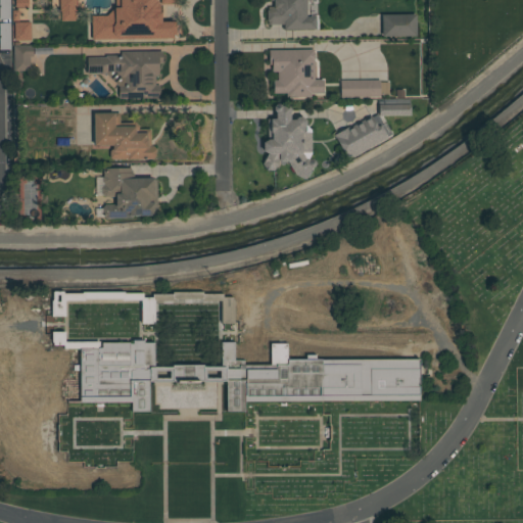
[(0,0),(9,0),(9,19),(0,19),(0,0)]
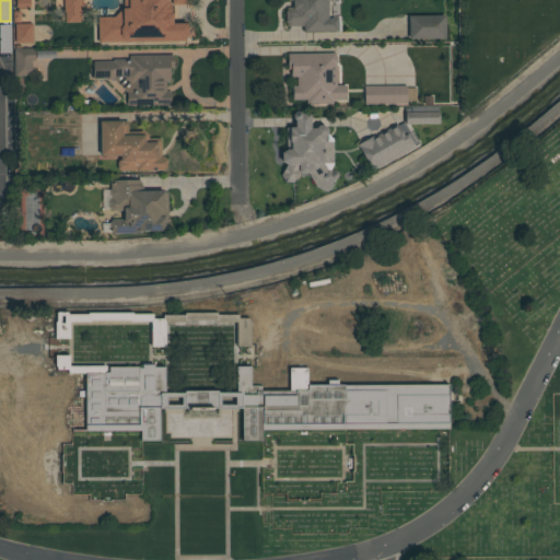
[(81,23),(81,0),(63,0),(63,23),(81,23)]
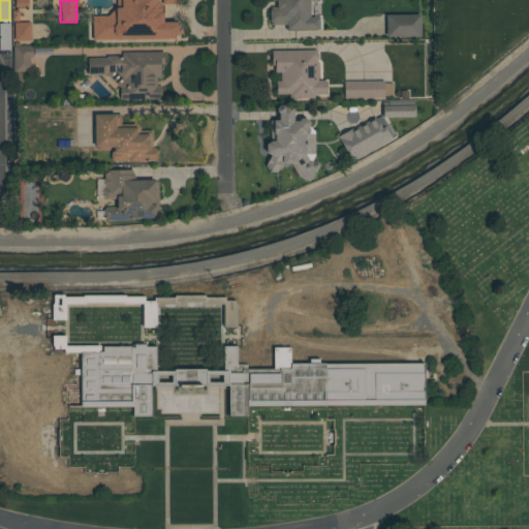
[(92,40),(178,39),(178,22),(162,22),(162,5),(181,5),(180,0),(118,0),(118,7),(111,7),(112,16),(92,17),(92,40)]
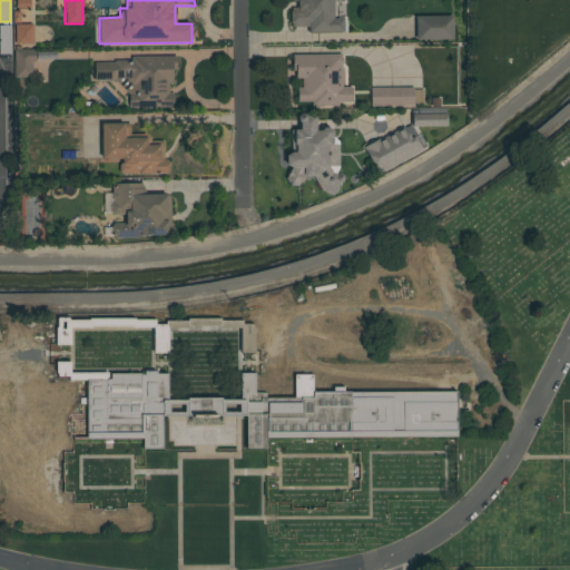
[(292,0),(293,6),(290,6),(291,27),(308,27),(308,33),(344,32),(344,17),(340,17),(340,3),(346,3),(345,0),(292,0)]
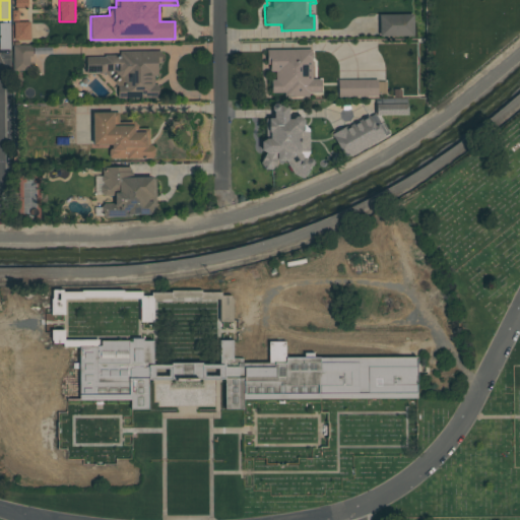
[(379,14),(379,37),(413,37),(413,15),(379,14)]
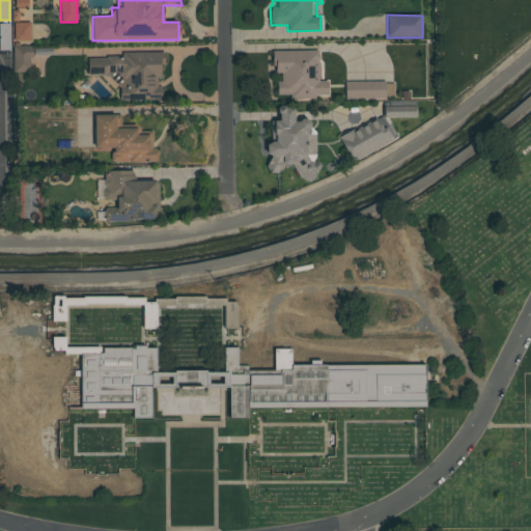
[(10,50),(0,50),(0,23),(10,23),(10,50)]
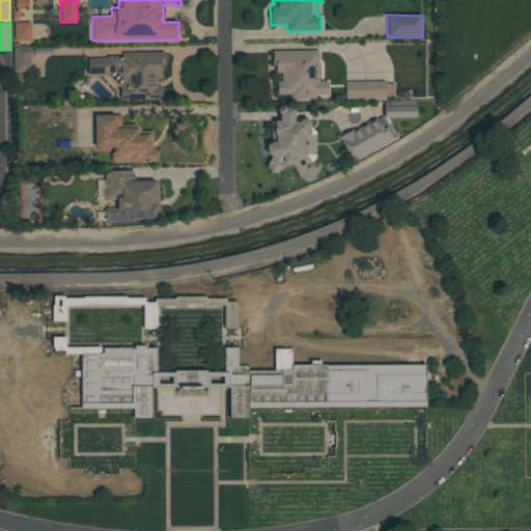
[(14,23),(30,23),(30,39),(14,40),(14,23)]
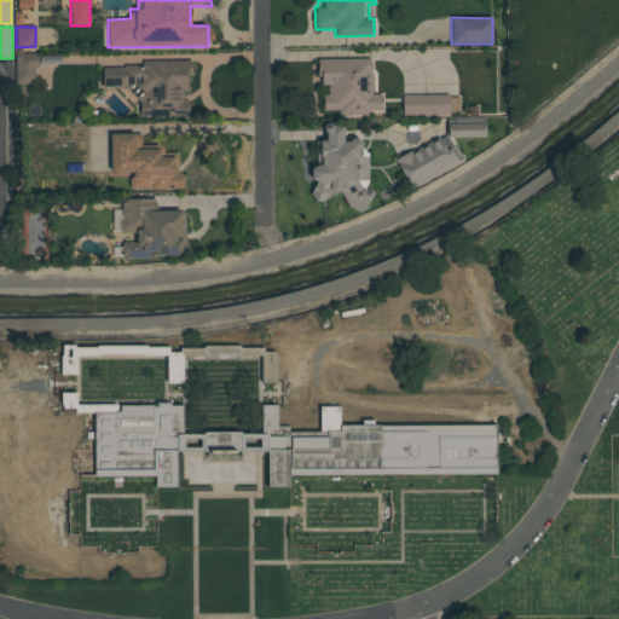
[(16,55),(39,55),(39,68),(35,68),(35,84),(16,84),(16,55)]
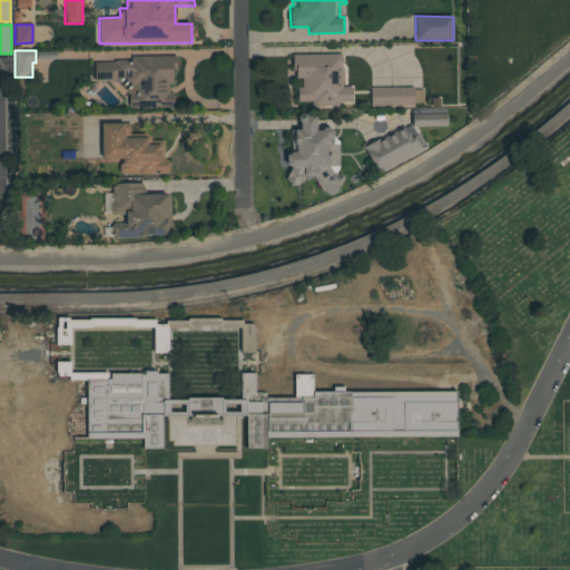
[(293,55),(293,79),(298,79),(298,105),(353,105),(353,87),(343,87),(342,55),(293,55)]
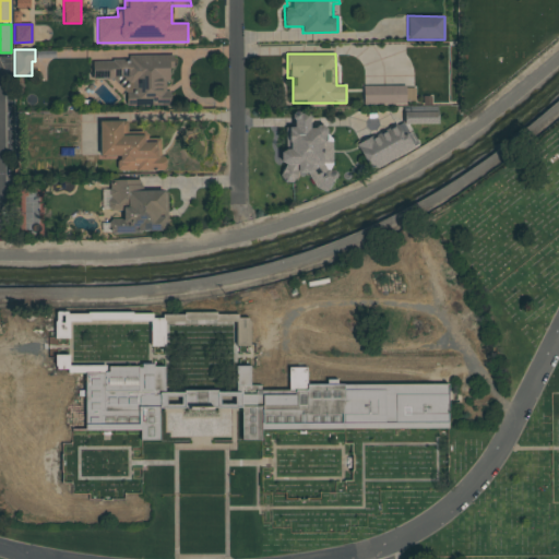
[(92,61),(93,80),(122,80),(123,100),(170,99),(170,90),(168,90),(168,69),(174,69),(173,55),(128,56),(128,60),(92,61)]
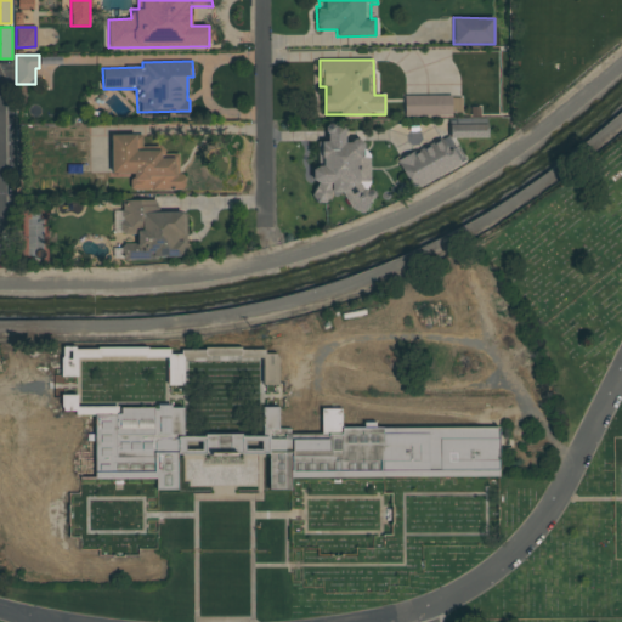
[(405,96),(405,116),(462,116),(462,96),(405,96)]
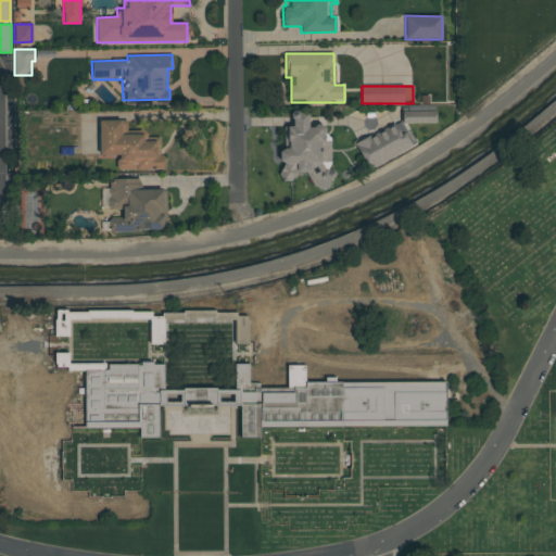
[(436,123),(436,111),(402,112),(402,124),(436,123)]
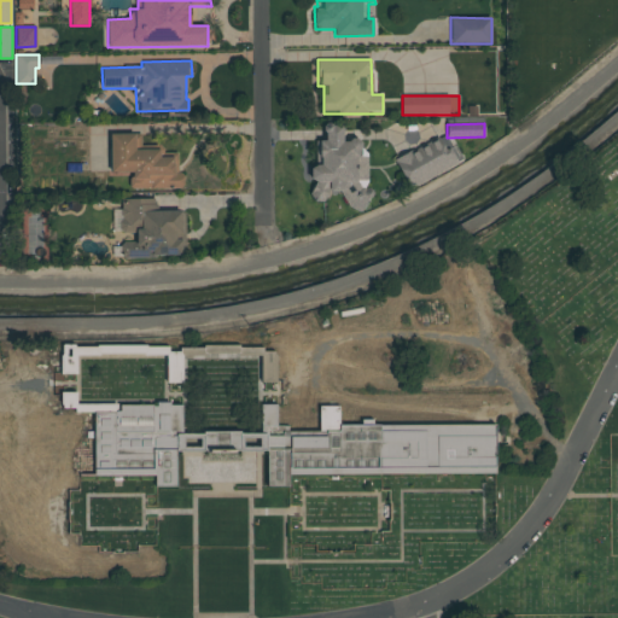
[(366,190),(366,140),(343,140),(343,127),(324,127),(325,141),(316,141),(316,167),(312,167),(312,202),(326,202),(326,191),(366,190)]
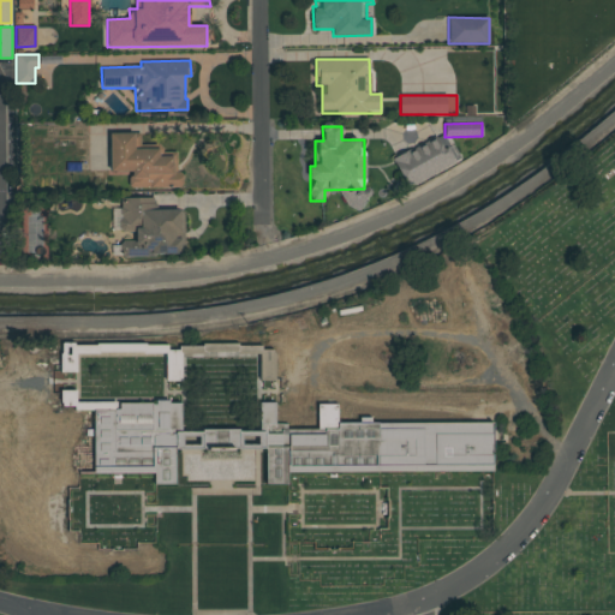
[(109,135),(111,172),(129,172),(130,189),(183,187),(183,173),(177,173),(177,150),(141,151),(141,133),(109,135)]
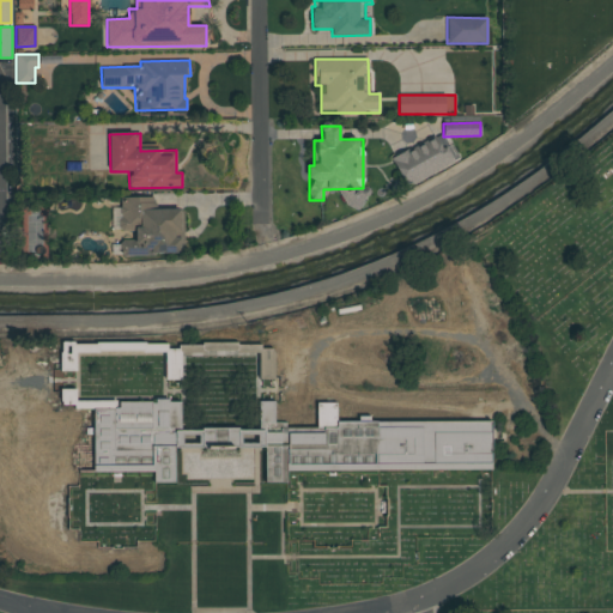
[(392,158),(405,187),(459,161),(451,144),(442,149),(437,137),(392,158)]
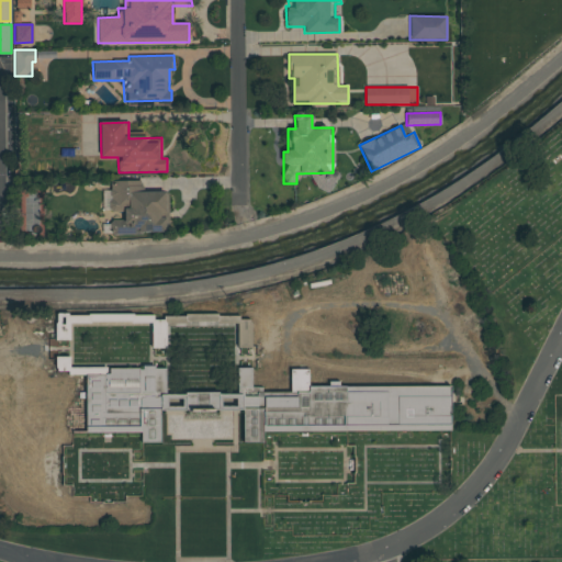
[(141,181),(110,181),(109,212),(124,213),(123,221),(115,221),(114,233),(167,234),(167,192),(141,192),(141,181)]
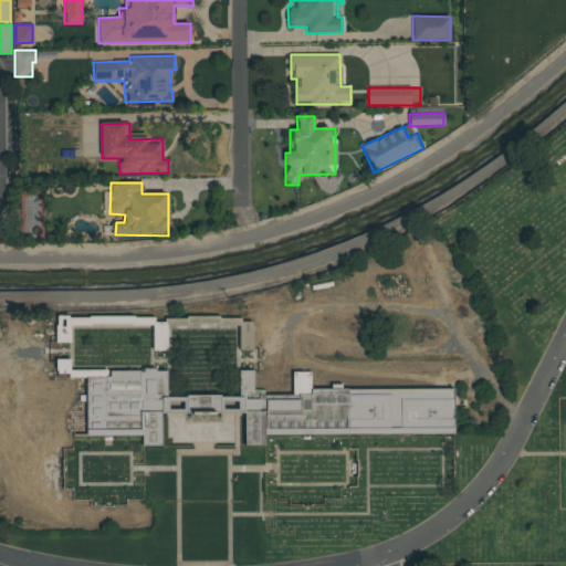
[(253,318),(188,317),(188,328),(232,329),(232,349),(233,349),(233,369),(239,369),(240,349),(253,349),(253,318)]
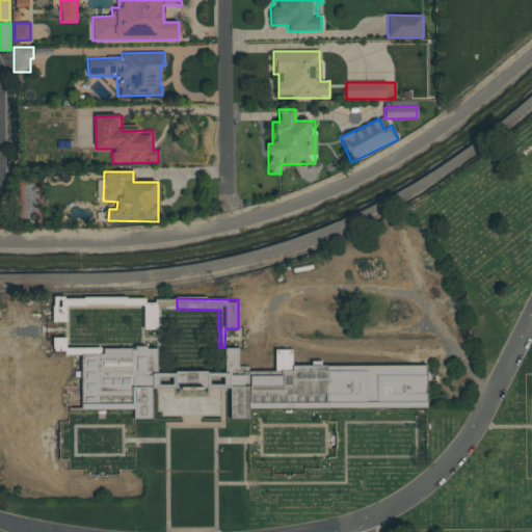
[(142,303),(143,329),(156,329),(156,303),(142,303)]
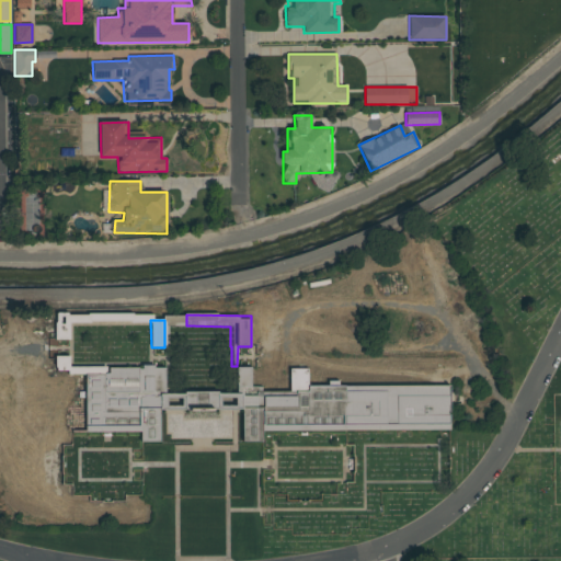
[(110,368),(110,374),(87,375),(87,433),(141,432),(141,443),(161,443),(161,410),(243,411),(243,443),(263,443),(264,432),(450,430),(450,386),(308,387),(308,391),(263,392),(263,388),(252,387),(252,367),(238,367),(238,395),(165,395),(167,368),(110,368)]
